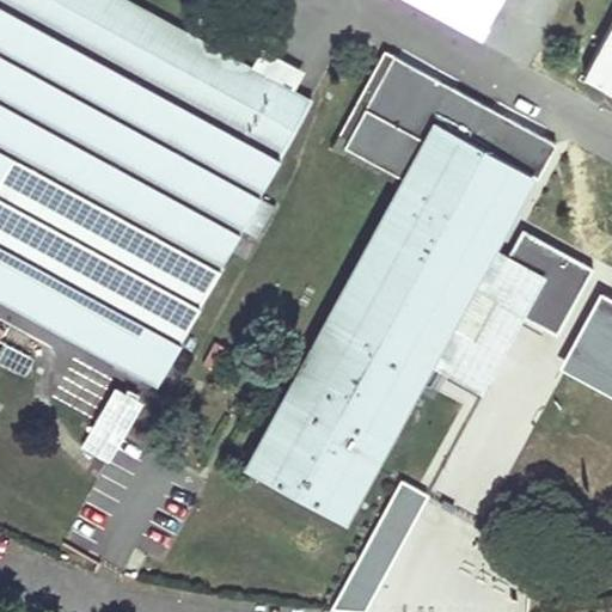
[(252,73),(117,0),(0,0),(0,292),(161,380),(181,344),(177,343),(240,226),(257,196),(307,103),(291,93),(270,83),(264,92),(248,83),(252,73)]
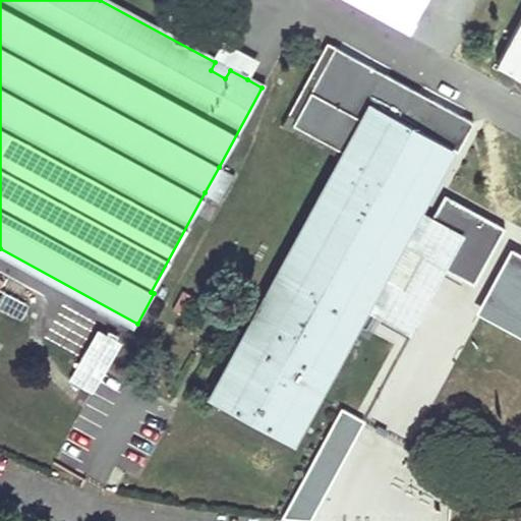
[(345,0),(410,35),(416,24),(370,0),(345,0)]
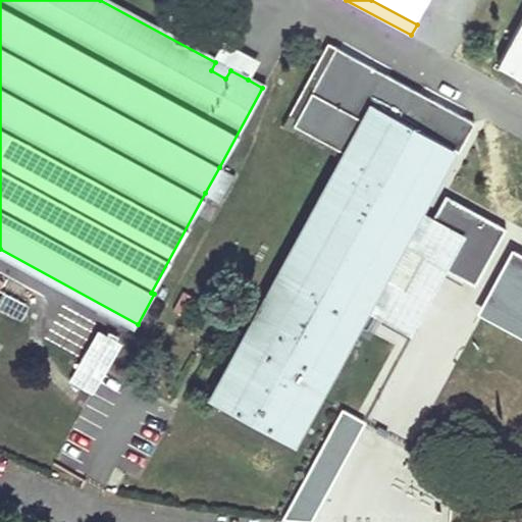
[(379,0),(416,19),(426,0),(379,0)]
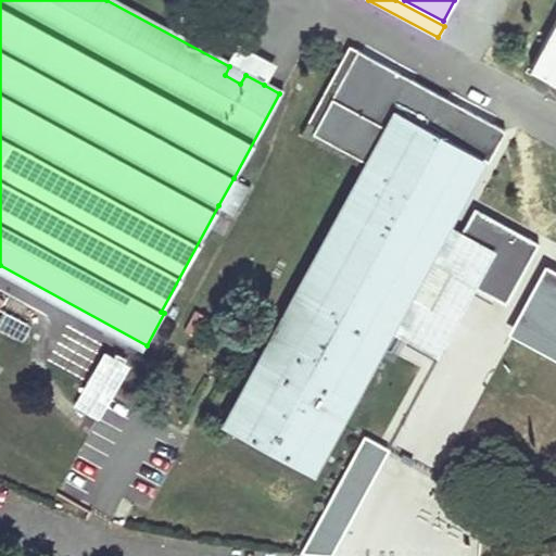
[(555,20),(531,67),(555,80),(555,20)]
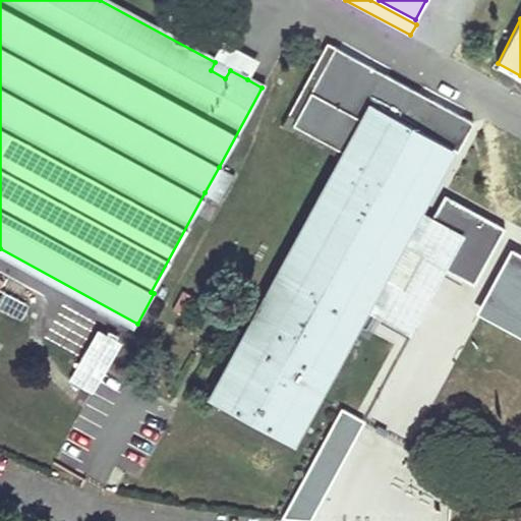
[(215,62),(211,70),(225,78),(230,70),(247,79),(256,62),(225,45),(215,62)]
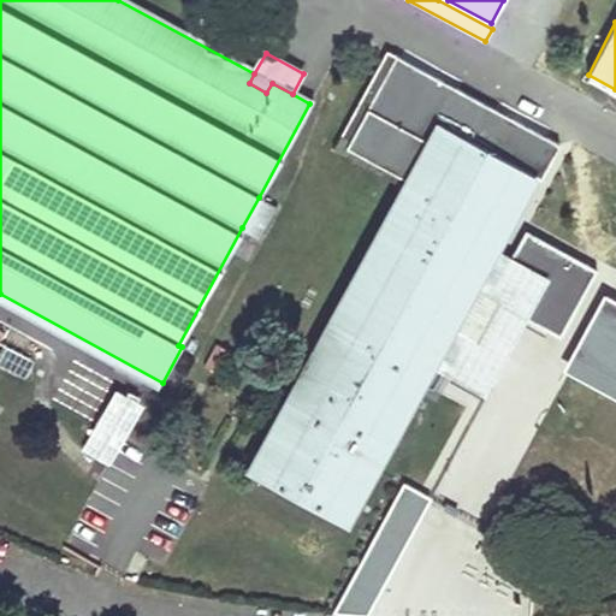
[(407,182),(249,471),(343,521),(472,286),(560,335),(594,268),(525,231),(509,260),(499,278),(481,268),(491,250),(532,176),(544,183),(563,148),(400,59),(349,150),(407,182)]
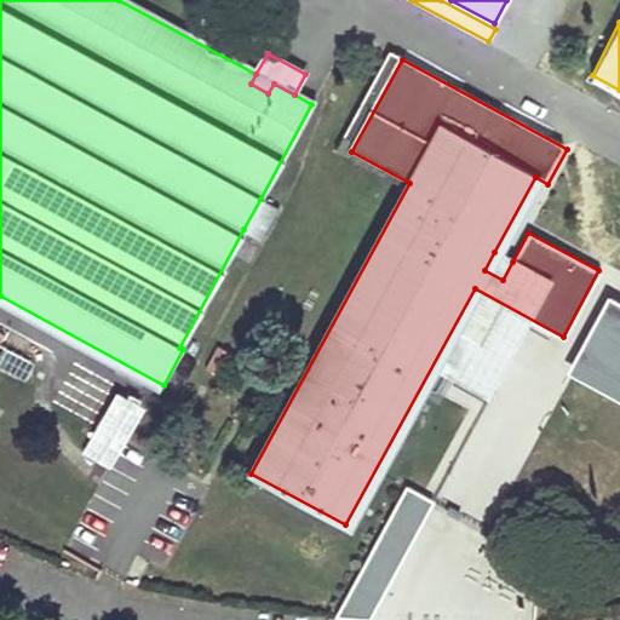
[(258,237),(275,207),(260,199),(244,229),(258,237)]
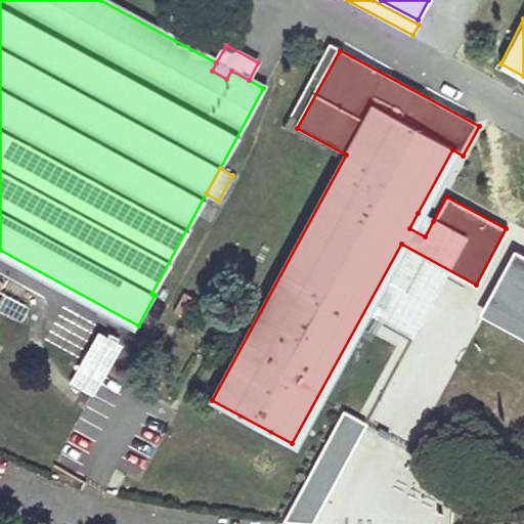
[(433,221),(418,213),(409,228),(425,236),(433,221)]
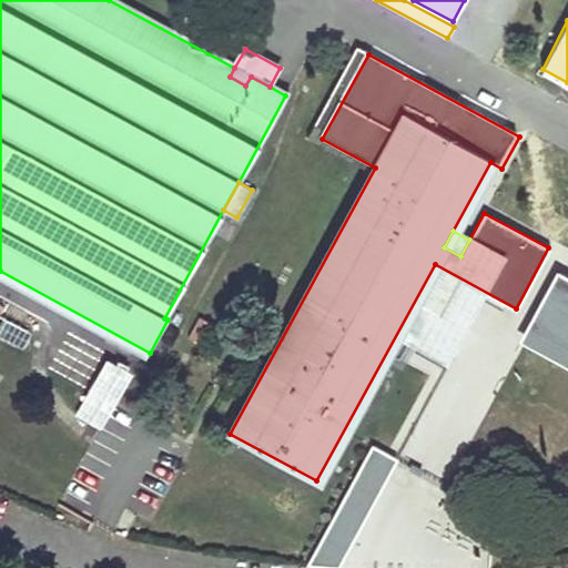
[(567,280),(560,276),(521,347),(567,372),(567,280)]
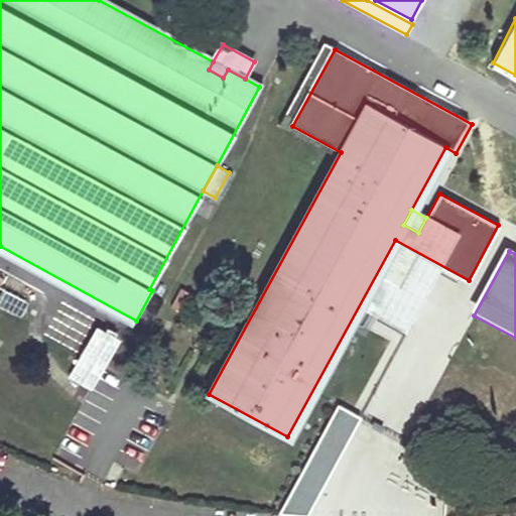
[(0,309),(22,320),(30,303),(4,291),(0,299),(0,309)]
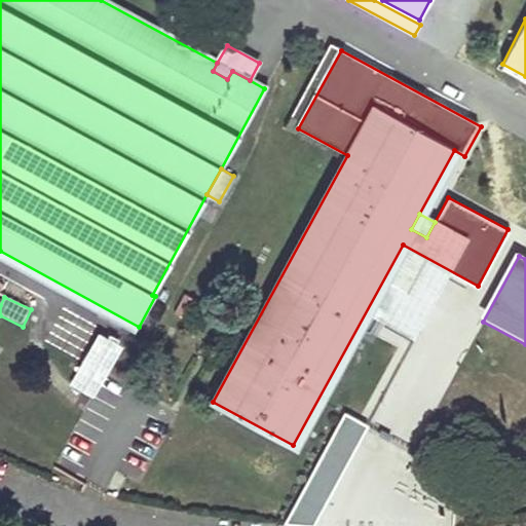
[(98,334),(68,386),(94,400),(122,347),(98,334)]
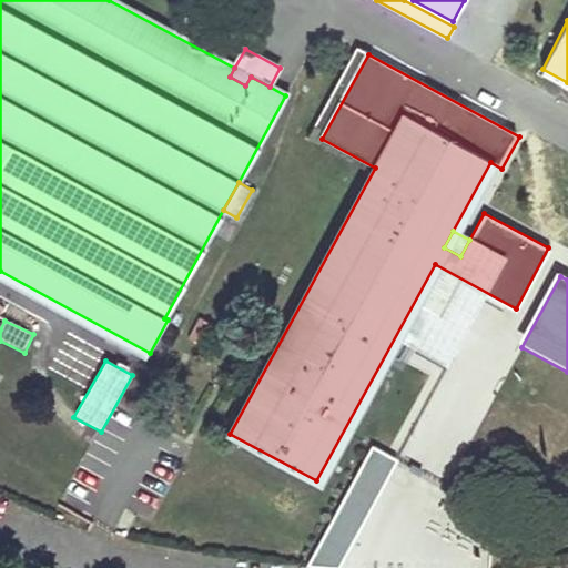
[(340,567),(399,460),(373,446),(307,566),(336,567),(340,567)]
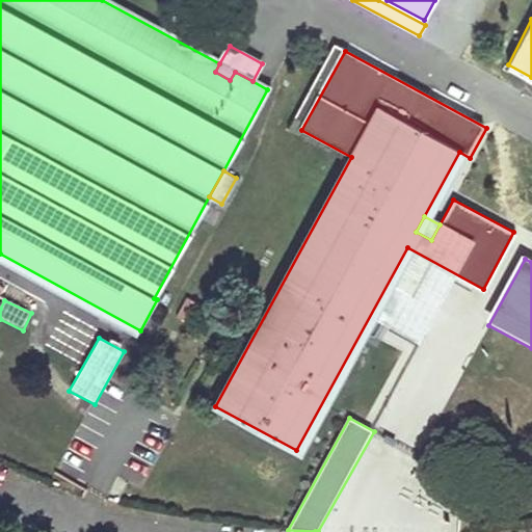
[(396,501),(395,509),(418,513),(414,531),(419,531),(432,531),(437,510),(396,501)]
